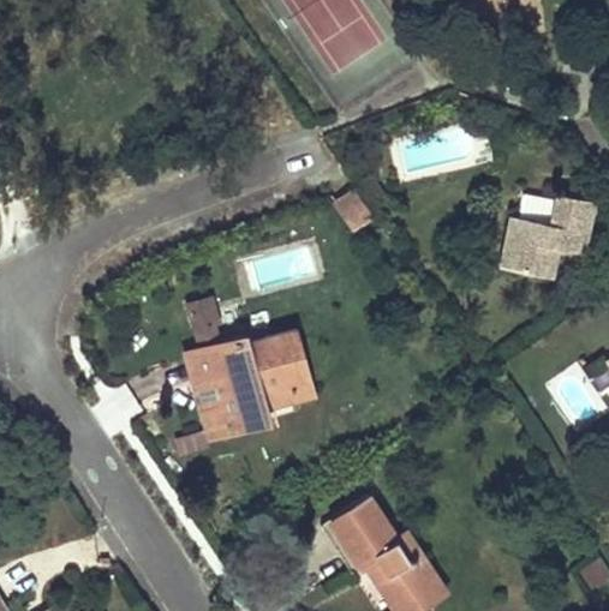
[(389,199),(376,180),(364,189),(377,208),(389,199)]
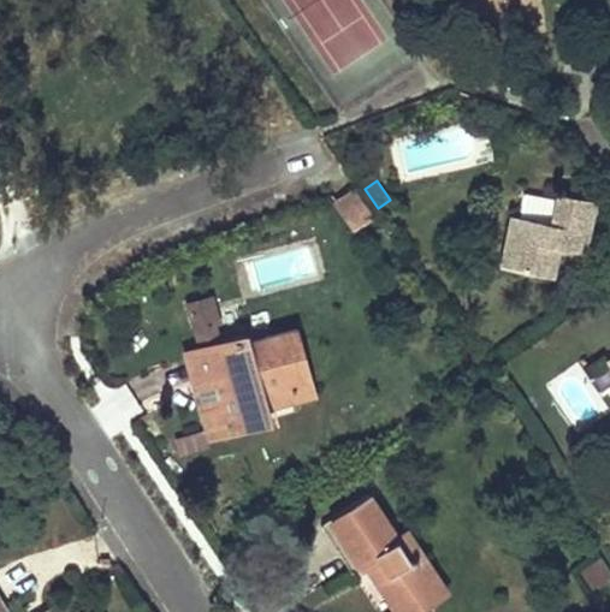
[(365,232),(385,218),(378,208),(365,189),(345,201),(365,232)]
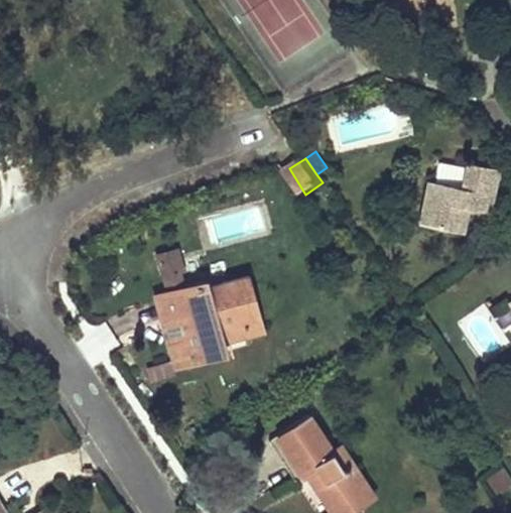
[(432,183),(422,226),(465,236),(471,211),(491,215),(501,171),(469,164),(467,174),(442,169),(439,185),(432,183)]
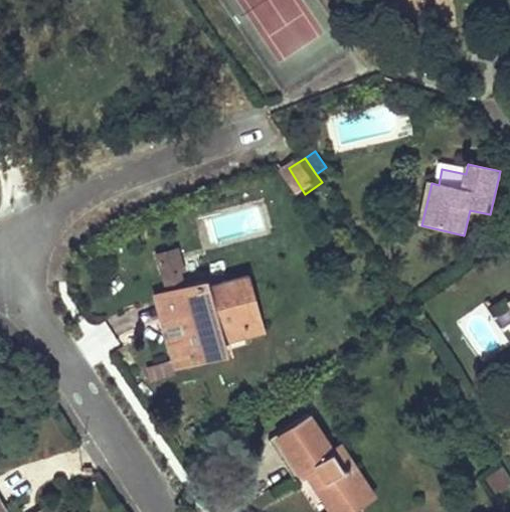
[(166,288),(186,283),(177,252),(157,259),(166,288)]
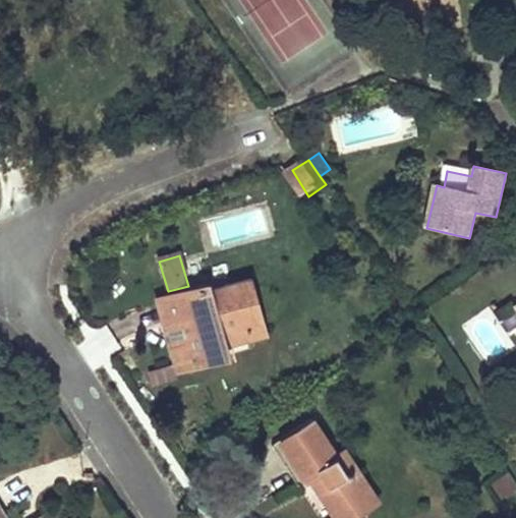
[(211,286),(160,301),(168,328),(182,324),(186,338),(172,342),(180,372),(230,357),(228,351),(249,344),(249,341),(246,332),(260,328),(263,337),(269,335),(251,280),(213,291),(211,286)]
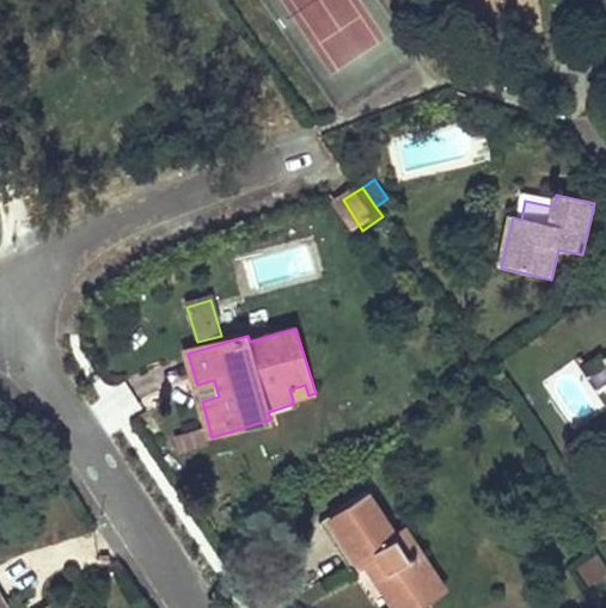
[(214,380),(197,385),(202,401),(219,397),(214,380)]
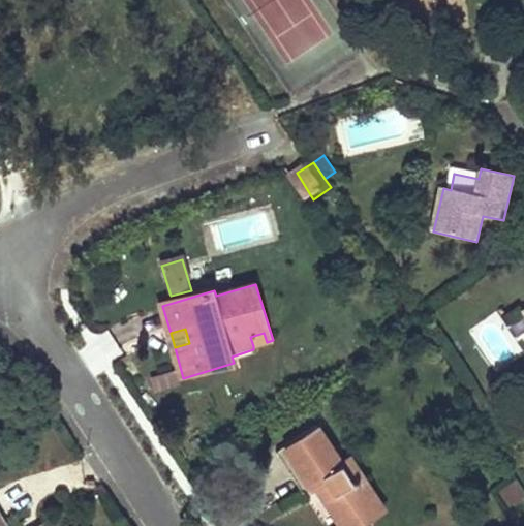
[(250,337),(253,346),(267,342),(264,333),(250,337)]
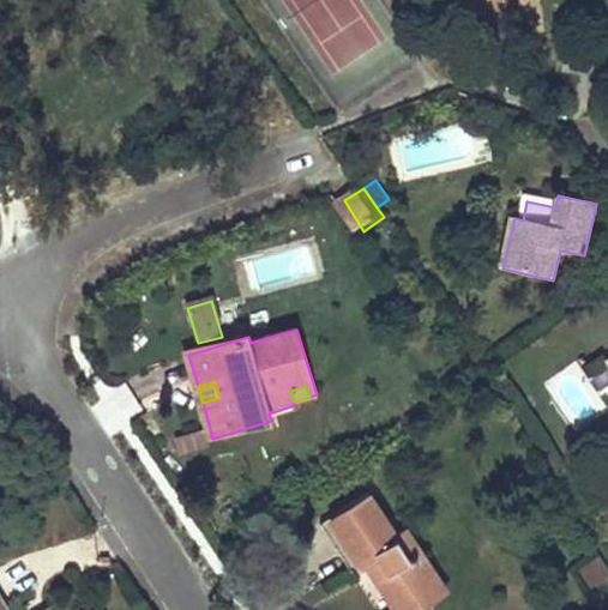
[(179,439),(184,456),(210,447),(204,430),(179,439)]
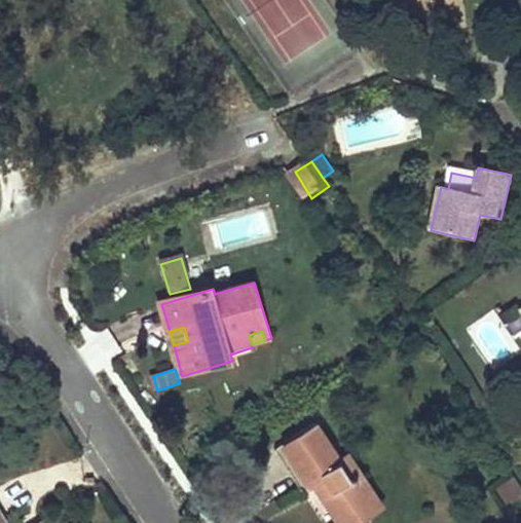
[(365,522),(364,521),(383,509),(352,458),(344,463),(320,425),(287,446),(312,487),(319,483),(324,492),(323,493),(341,522),(365,522)]
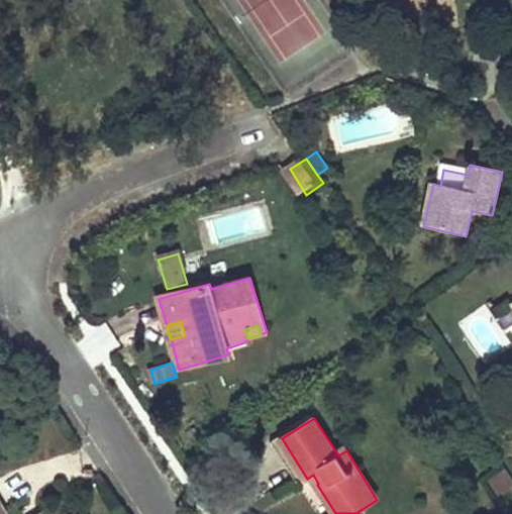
[(307,479),(282,438),(273,444),(298,484),(307,479)]
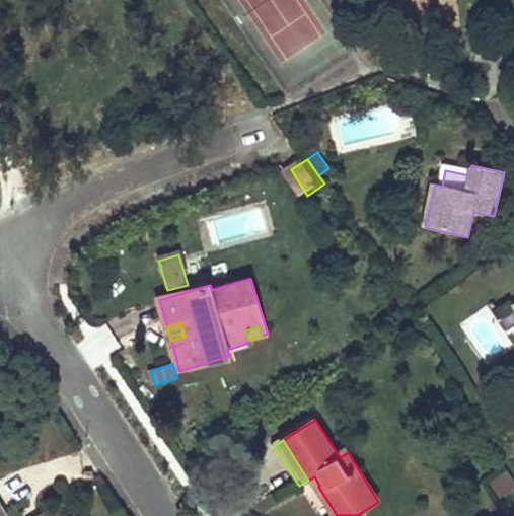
[(513,477),(510,473),(492,484),(500,497),(513,489),(513,477)]
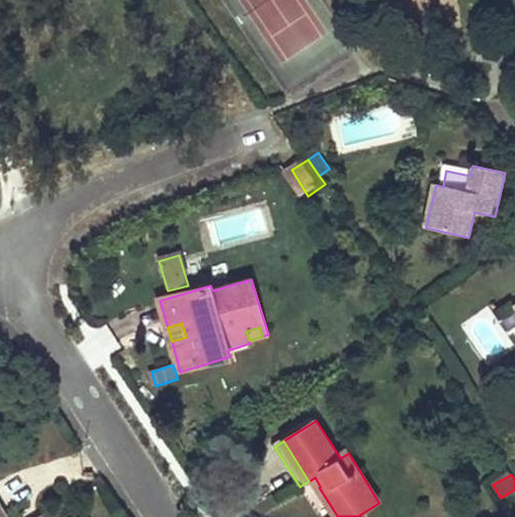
[(52,516),(51,513),(45,516),(7,516),(0,504),(0,516),(52,516)]
